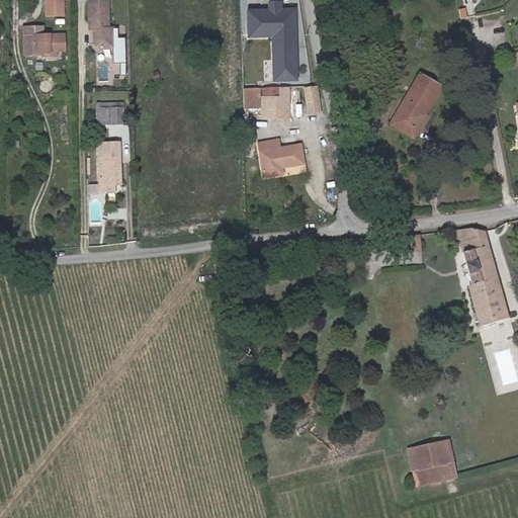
[(65,0),(45,0),(46,16),(66,16),(65,0)]
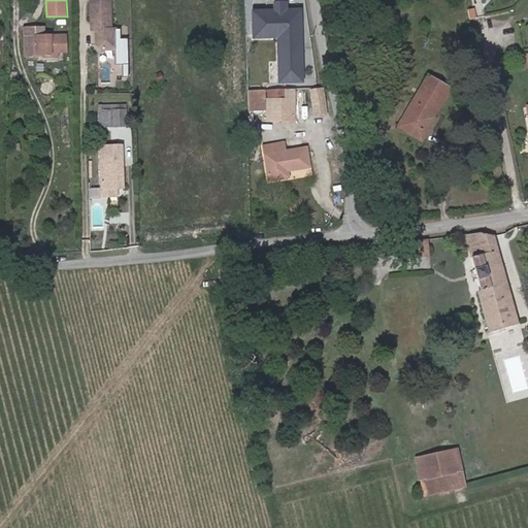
[(33,3),(22,2),(21,11),(32,11),(33,3)]
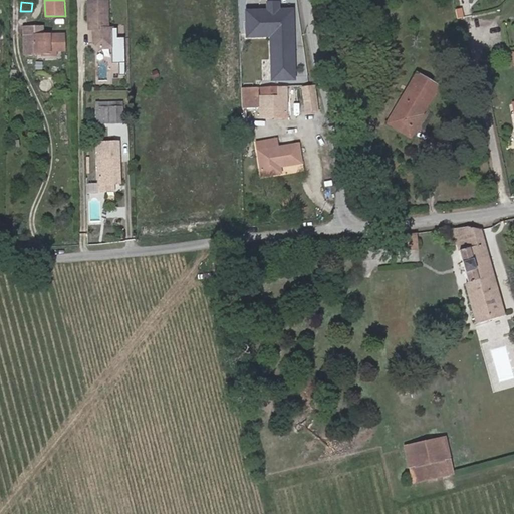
[(104,4),(85,5),(87,29),(91,29),(92,33),(92,47),(97,51),(111,51),(110,32),(106,32),(104,4)]
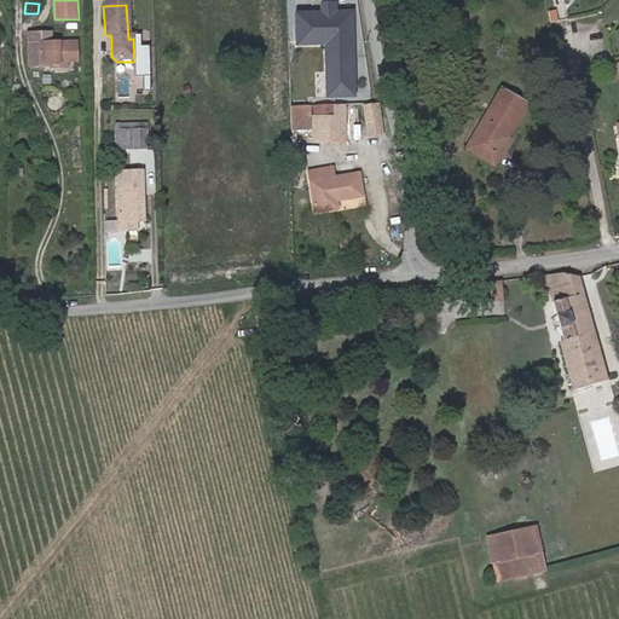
[(348,15),(294,17),(295,47),(324,46),(327,98),(352,97),(348,15)]
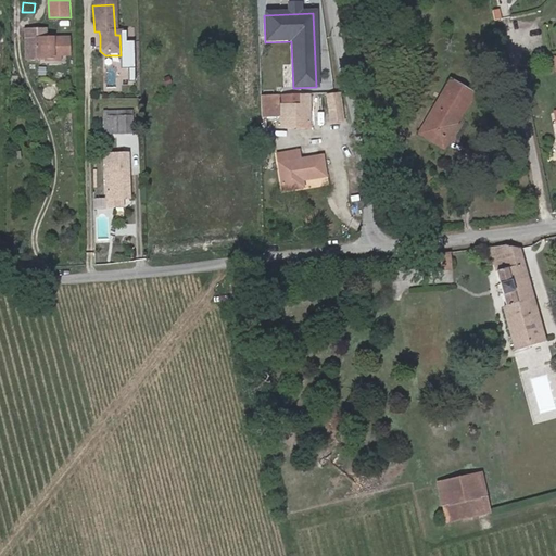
[(40,27),(25,27),(25,55),(52,55),(52,52),(67,52),(67,35),(43,35),(43,32),(40,32),(40,27)]
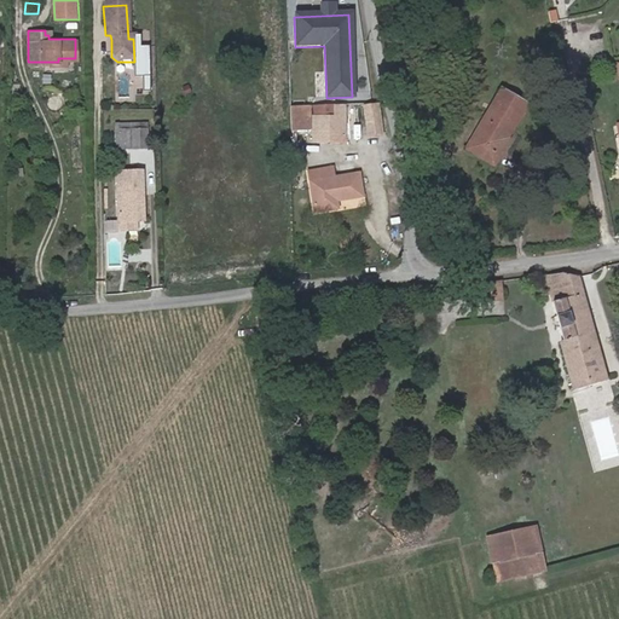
[(499,145),(503,139),(505,140),(527,105),(502,90),(496,100),(501,103),(489,123),(484,120),(473,139),(478,142),(472,151),(493,165),(504,148),(499,145)]
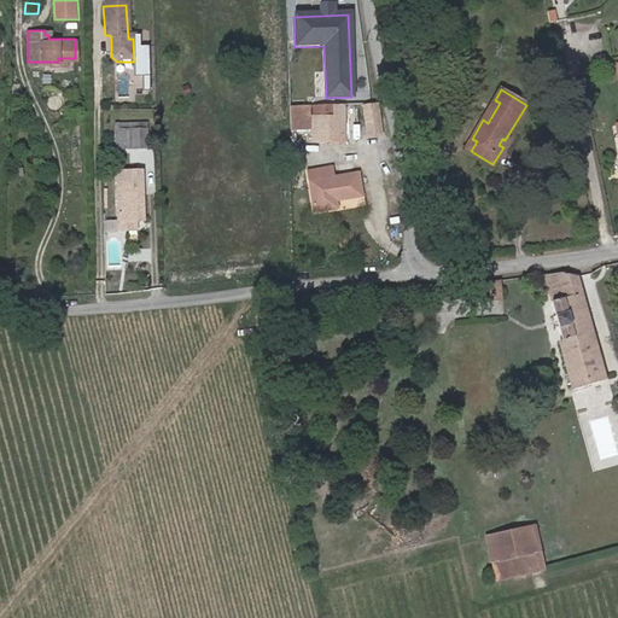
[(488,123),(500,103),(495,100),(483,120),(488,123)]
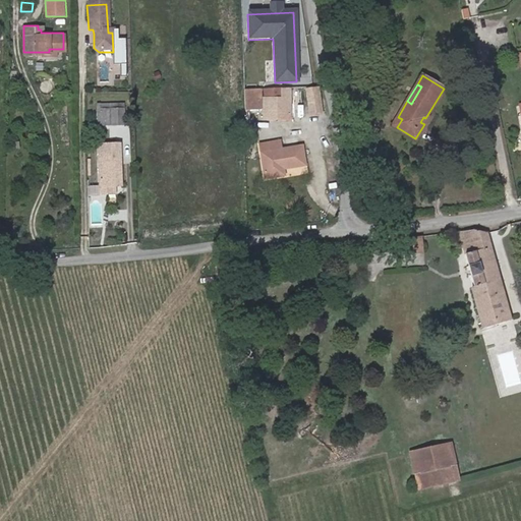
[(259,91),(243,91),(244,108),(261,107),(259,91)]
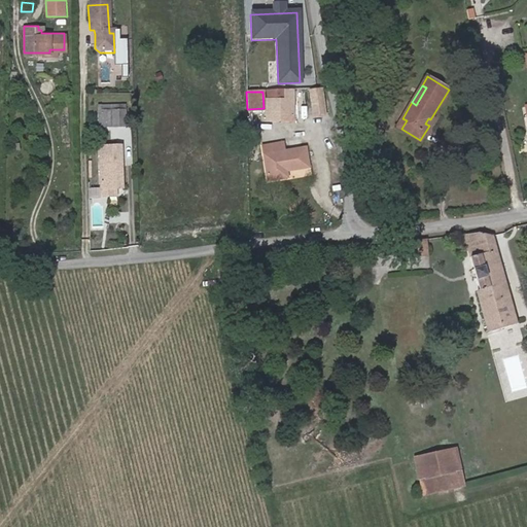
[(286,101),(286,92),(269,92),(269,101),(286,101)]
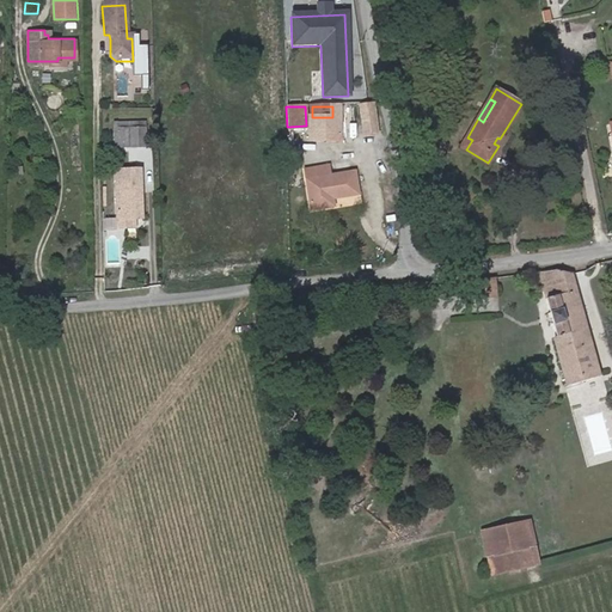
[(146,147),(145,122),(112,123),(114,148),(146,147)]
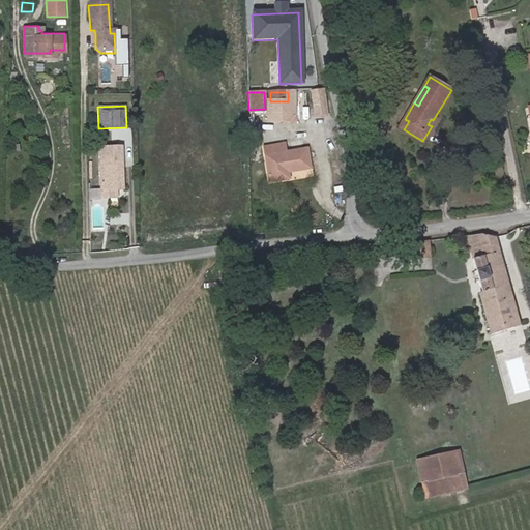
[(404,129),(409,121),(405,119),(401,127),(404,129)]
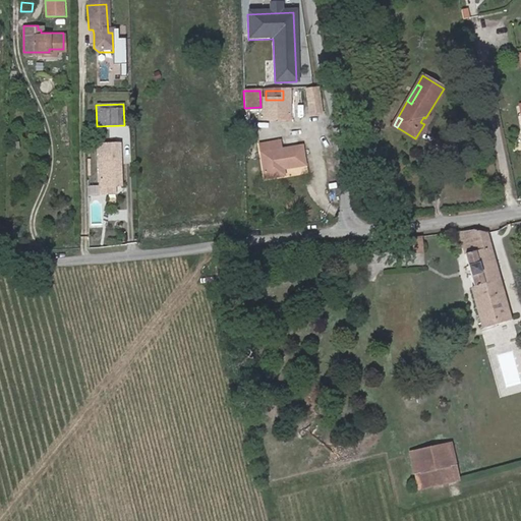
[(308,165),(304,146),(283,150),(281,140),(261,145),(267,180),(287,177),(286,169),(308,165)]
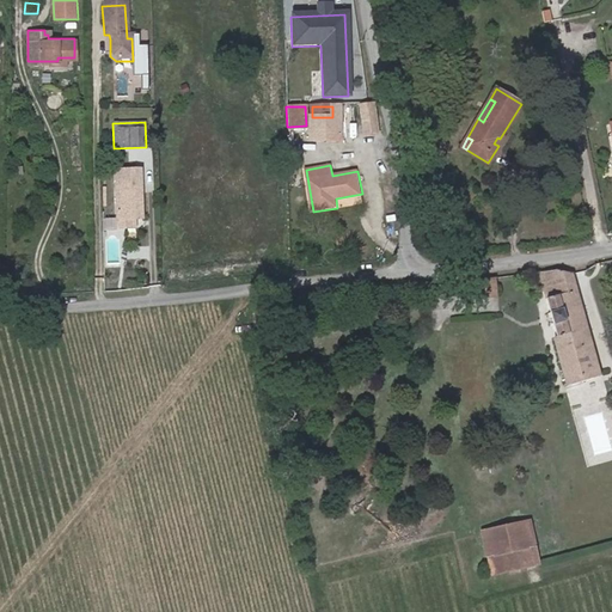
[(144,218),(144,183),(118,184),(120,219),(138,219),(144,218)]
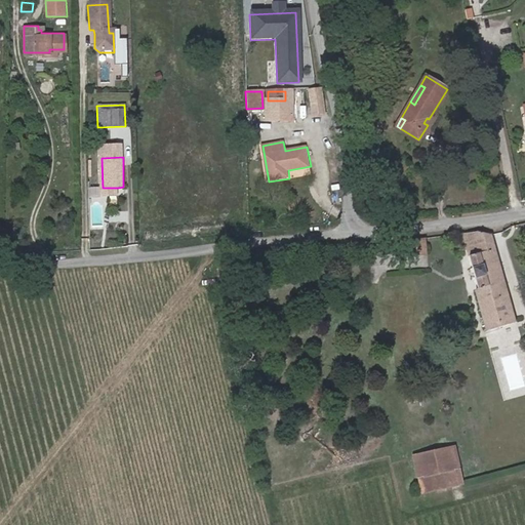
[(91,196),(101,195),(99,186),(90,187),(91,196)]
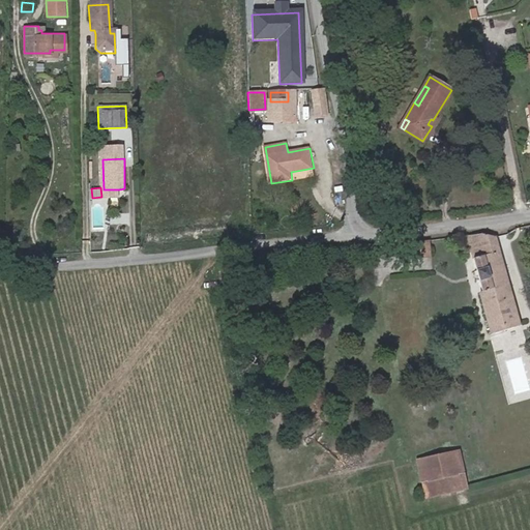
[(119,189),(104,189),(105,200),(118,199),(119,189)]
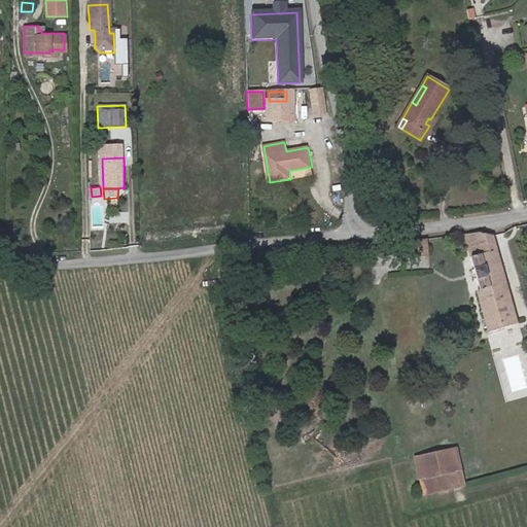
[(518,323),(494,236),(484,234),(479,233),(465,234),(480,289),(478,290),(477,292),(488,331),(518,323)]
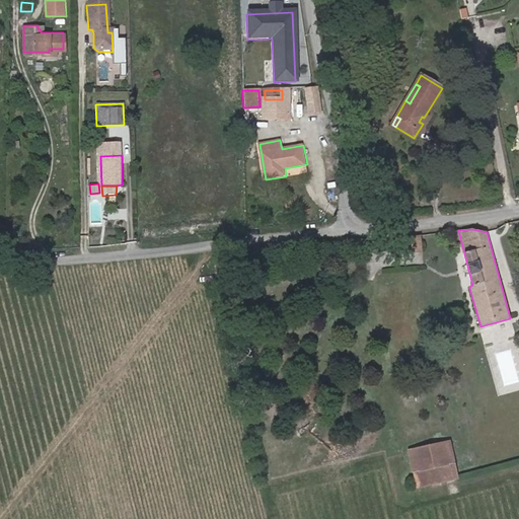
[(421,244),(420,235),(394,238),(395,247),(421,244)]
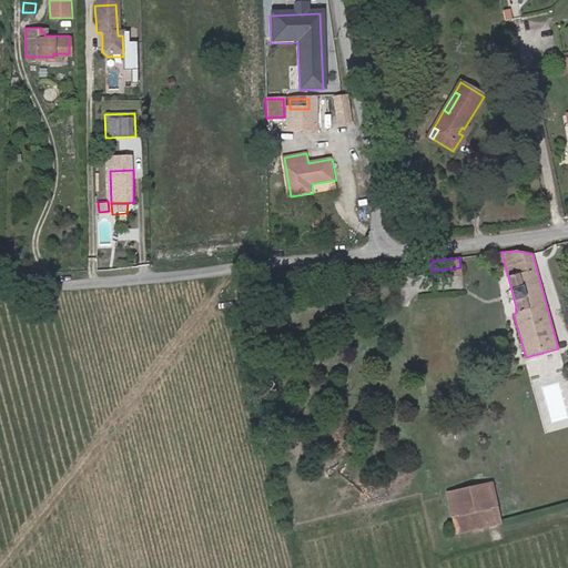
[(460,274),(460,267),(433,271),(434,277),(460,274)]
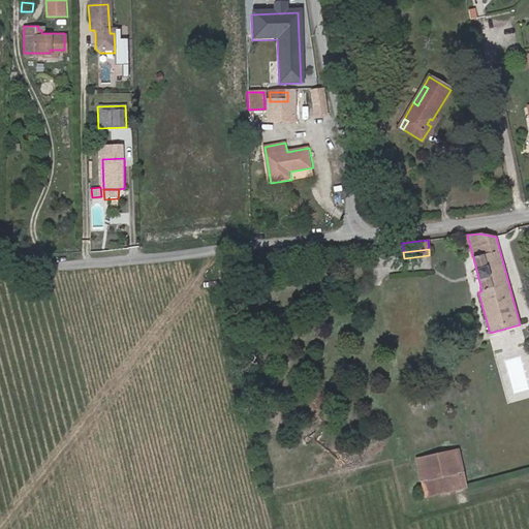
[(465,488),(457,450),(416,460),(425,497),(465,488)]
